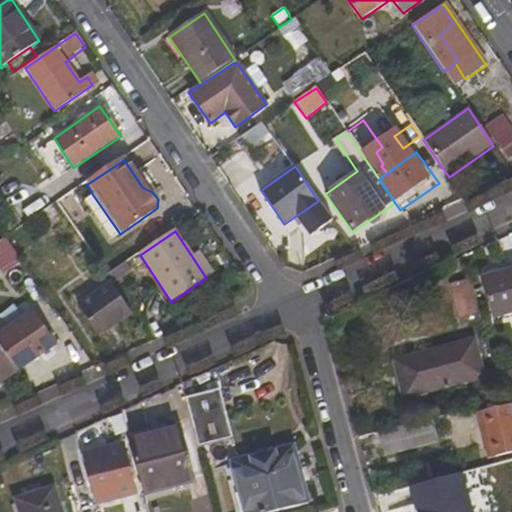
[(0,258),(7,269),(21,261),(5,237),(0,240),(0,258)]
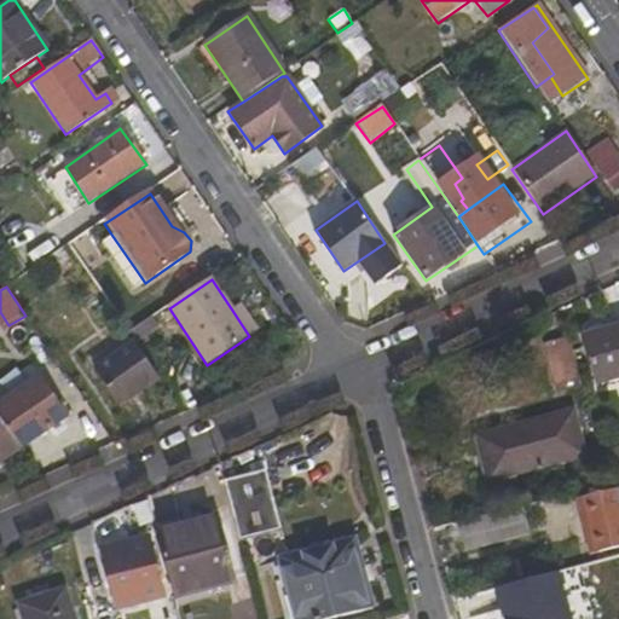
[(259,330),(241,304),(231,308),(249,336),(259,330)]
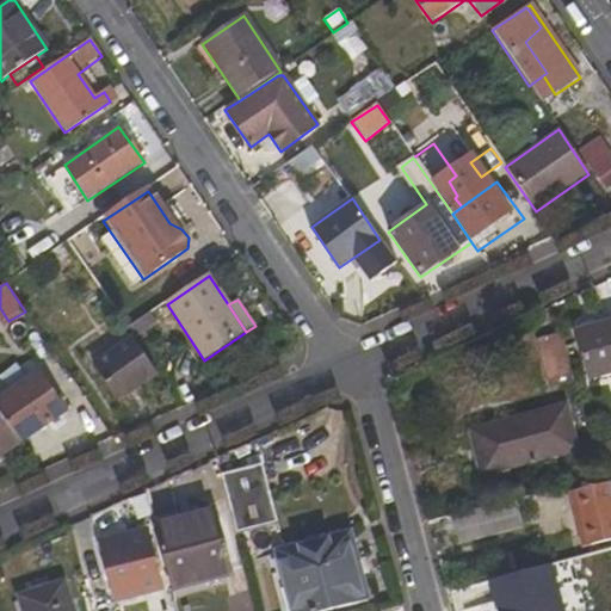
[(590,380),(610,374),(610,320),(576,331),(590,380)]
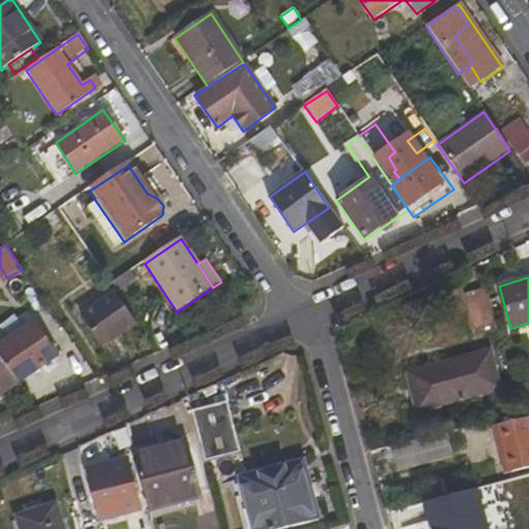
[(476,335),(496,330),(485,287),(466,293),(476,335)]
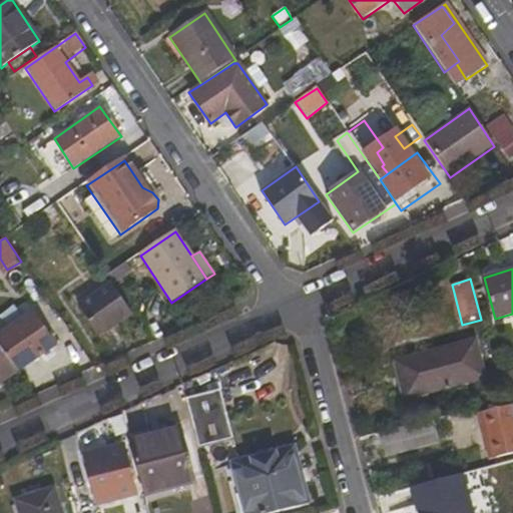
[(79,306),(100,337),(132,315),(111,284),(79,306)]
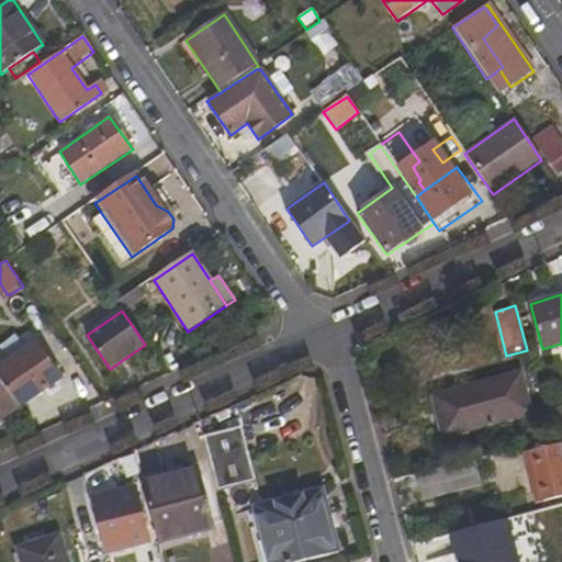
[(60,379),(35,341),(0,366),(0,379),(19,407),(60,379)]
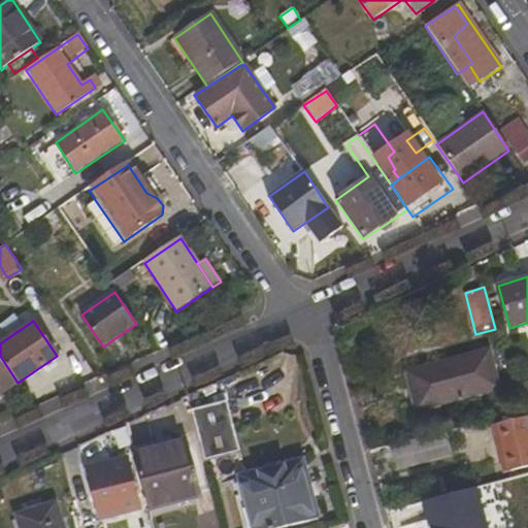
[(418,408),(496,389),(487,353),(408,373),(418,408)]
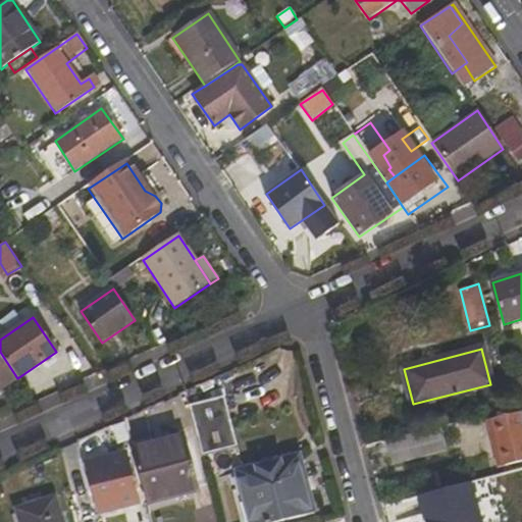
[(0,389),(17,378),(0,352),(0,389)]
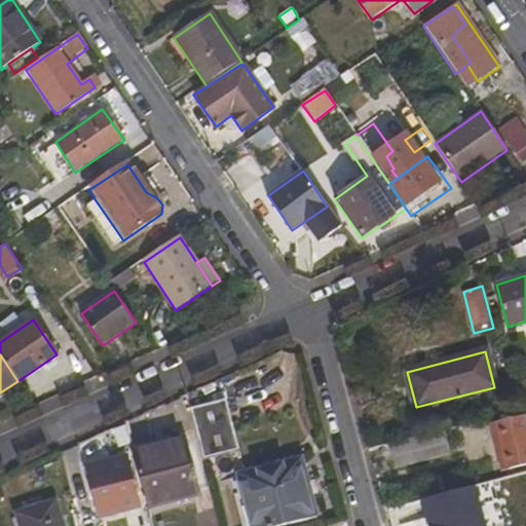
[(239,452),(226,399),(191,409),(204,461),(239,452)]
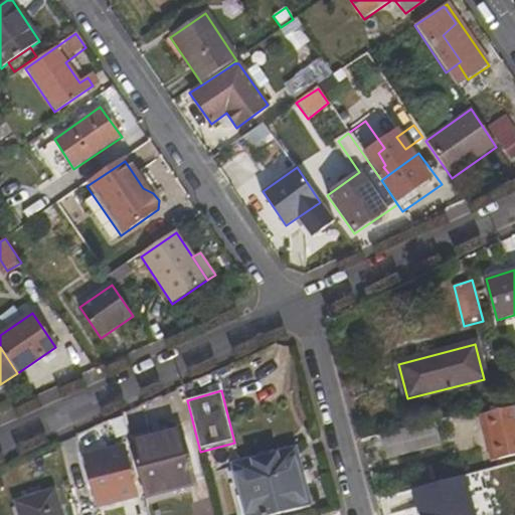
[(514,455),(514,405),(489,413),(499,459),(514,455)]
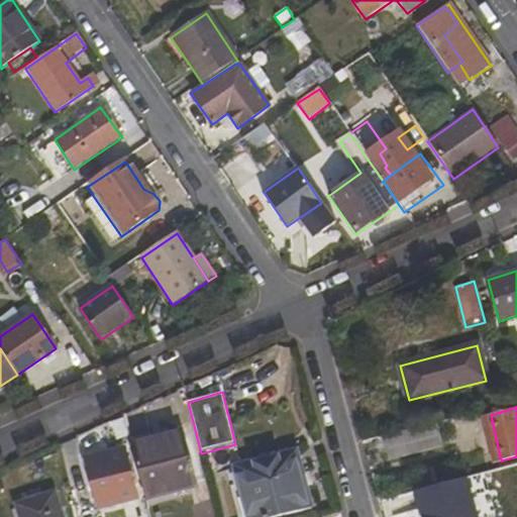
[(485,416),(496,462),(501,460),(491,415),(485,416)]
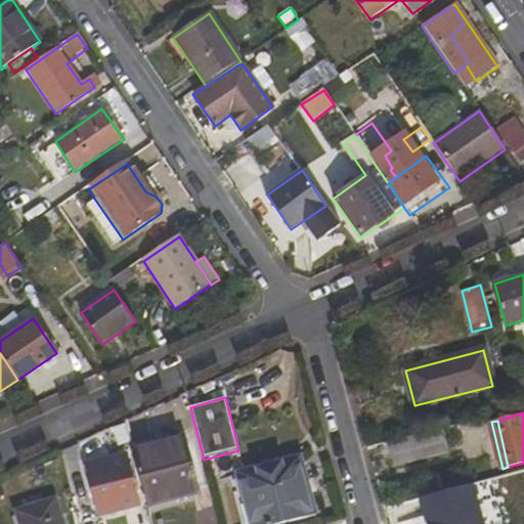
[(448,452),(442,429),(386,444),(392,468),(448,452)]
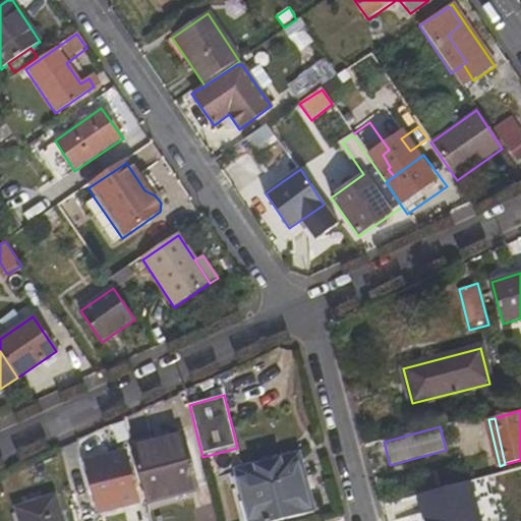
[(155,445),(153,441),(132,447),(146,501),(148,505),(200,490),(185,436),(155,445)]
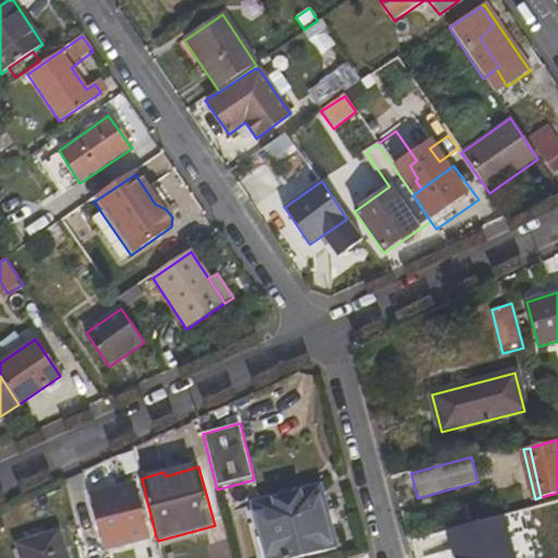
[(104,549),(144,540),(150,536),(136,487),(91,499),(104,549)]
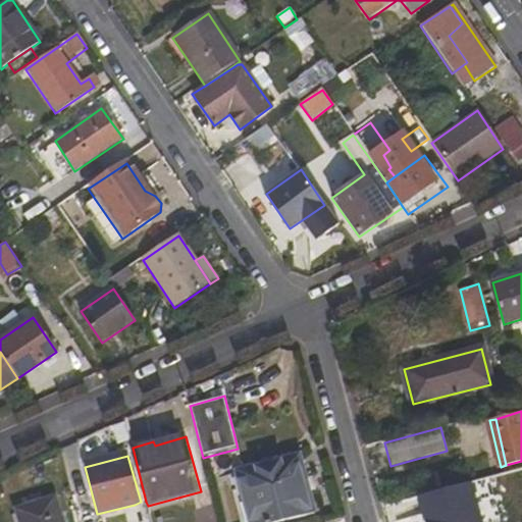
[(267,521),(310,511),(296,458),(236,474),(247,521),(267,521)]
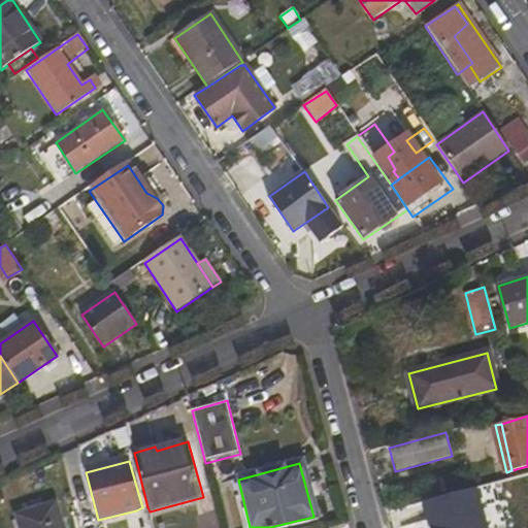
[(527,527),(527,474),(466,491),(468,498),(474,497),(476,504),(502,498),(510,527),(527,527)]
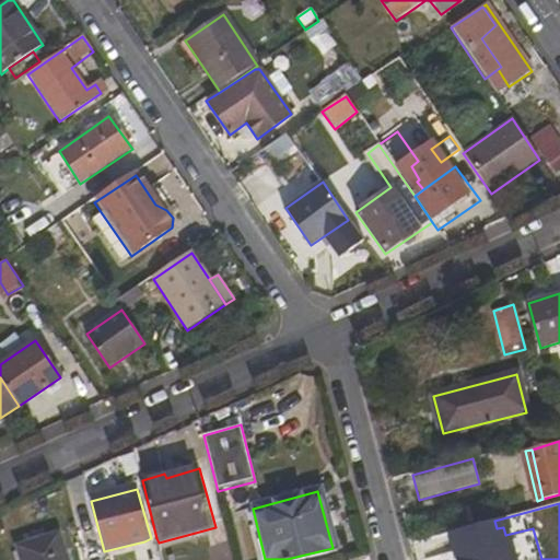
[(252,559),(265,559),(253,509),(240,511),(252,559)]
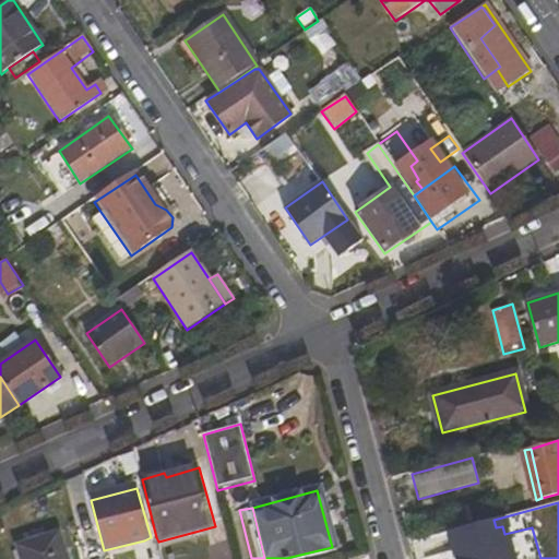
[(22,558),(66,558),(58,533),(18,546),(22,558)]
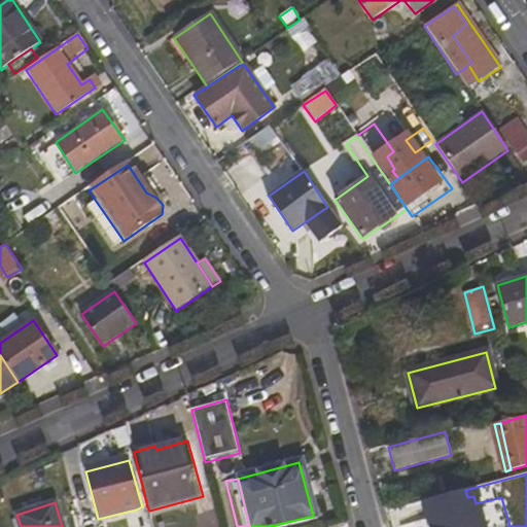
[(152,526),(149,511),(147,506),(142,506),(136,510),(139,521),(129,524),(130,526),(152,526)]
